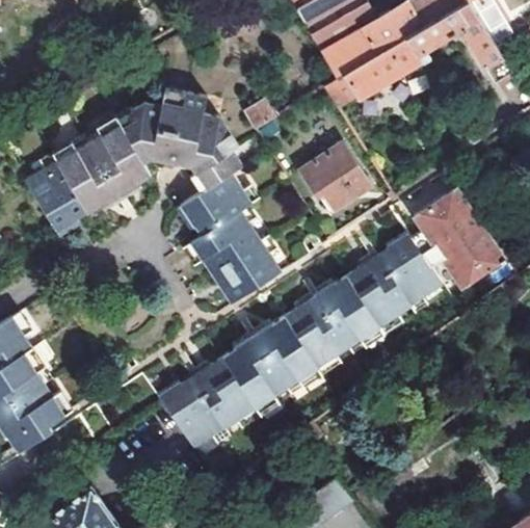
[(403,42),(468,3),(466,0),(418,0),(380,23),(366,0),(290,0),(338,81),(403,42)]
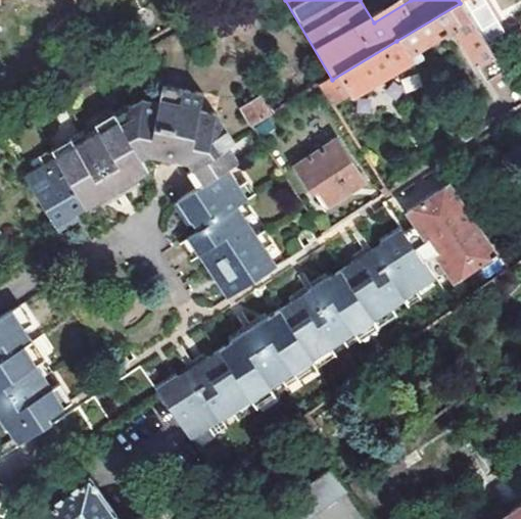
[(458,0),(460,3),(489,50),(505,41),(478,0),(458,0)]
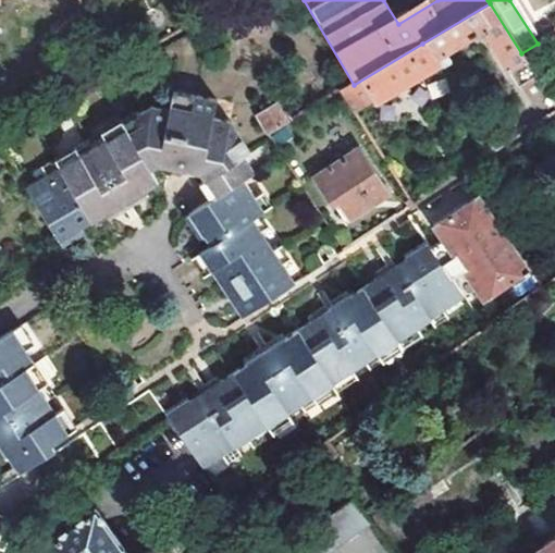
[(422,44),(438,66),(442,73),(449,66),(443,56),(453,50),(455,53),(467,45),(472,53),(482,48),(475,37),(482,33),(518,88),(537,77),(521,53),(490,3),(422,44)]
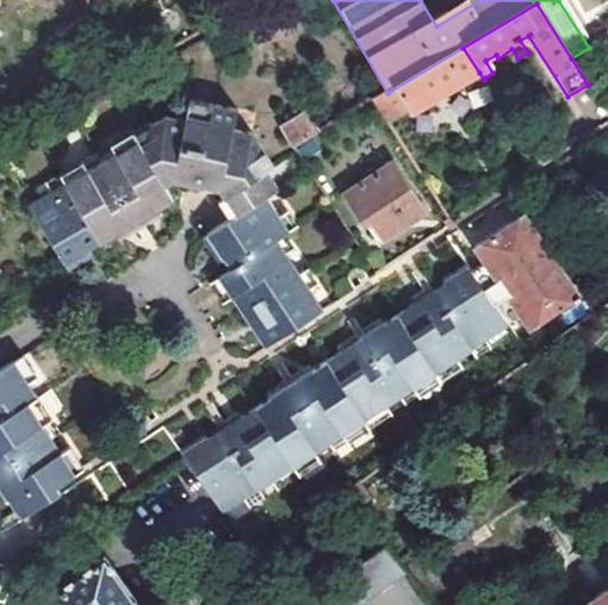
[(388,93),(372,103),(388,126),(409,113),(410,114),(479,73),(463,48),(388,93)]
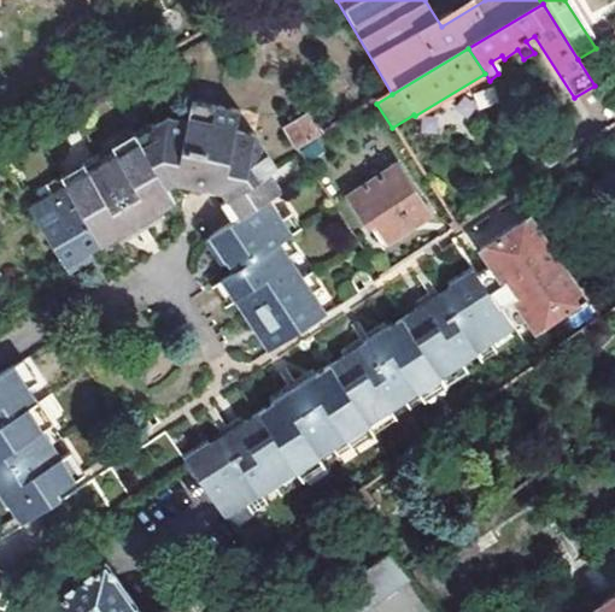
[(228,200),(242,224),(281,200),(269,182),(281,174),(258,141),(236,136),(240,117),(189,110),(187,128),(167,125),(152,136),(156,141),(139,151),(165,194),(175,189),(193,193),(192,201),(203,210),(209,206),(211,196),(228,200)]
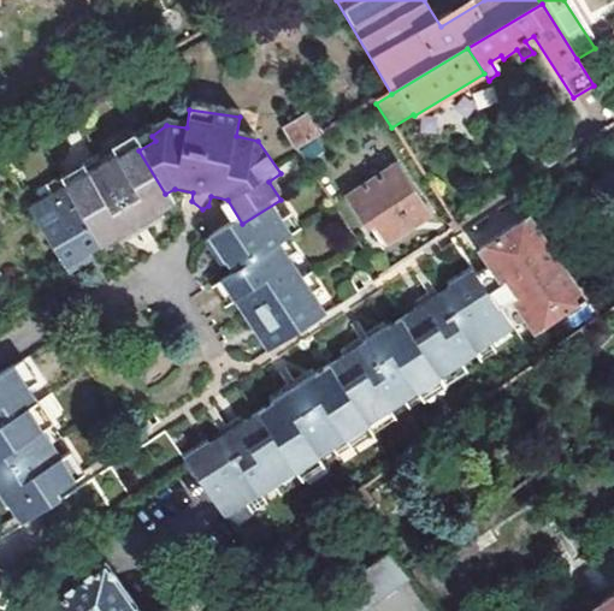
[(284,132),(299,155),(324,140),(311,117),(284,132)]
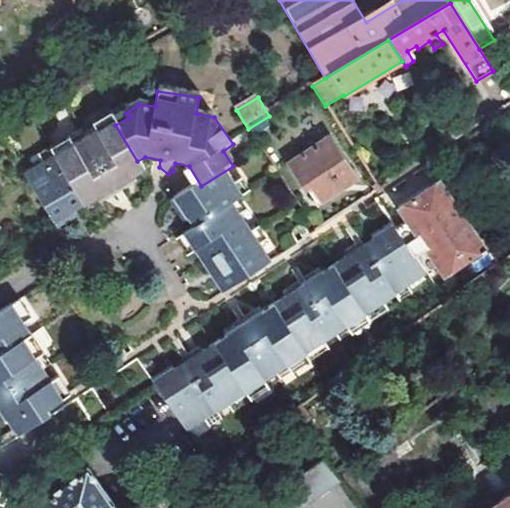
[(56,229),(143,175),(113,126),(66,157),(69,162),(49,174),(45,169),(26,181),(56,229)]
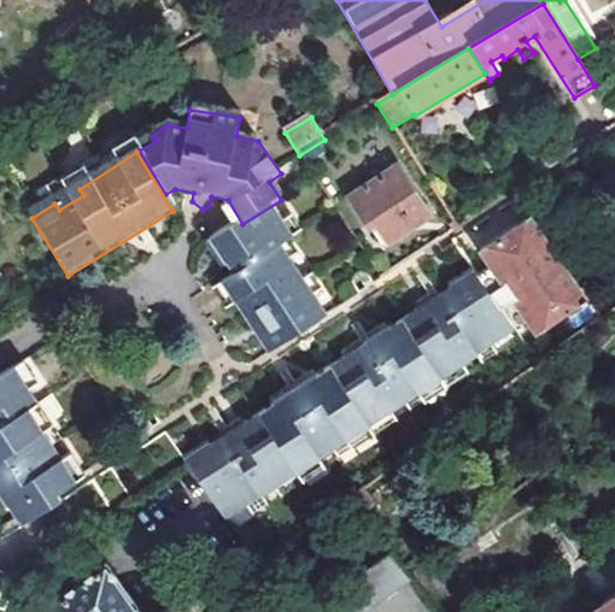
[(375,223),(390,245),(428,219),(397,171),(349,202),(367,229),(375,223)]
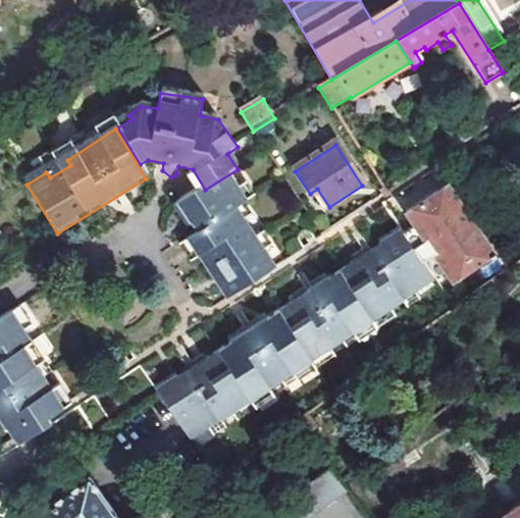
[(192,244),(231,304),(279,272),(264,250),(260,254),(247,236),(252,231),(239,212),(252,203),(241,188),(236,191),(227,178),(183,208),(203,238),(192,244)]
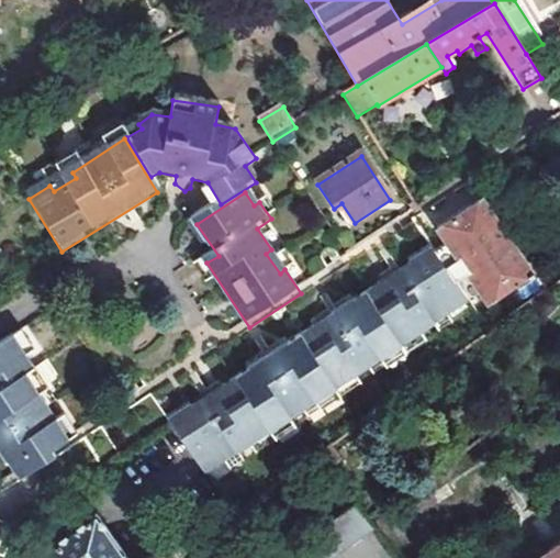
[(451,242),(435,253),(458,288),(473,278),(491,303),(535,274),(486,200),(443,227),(451,242)]
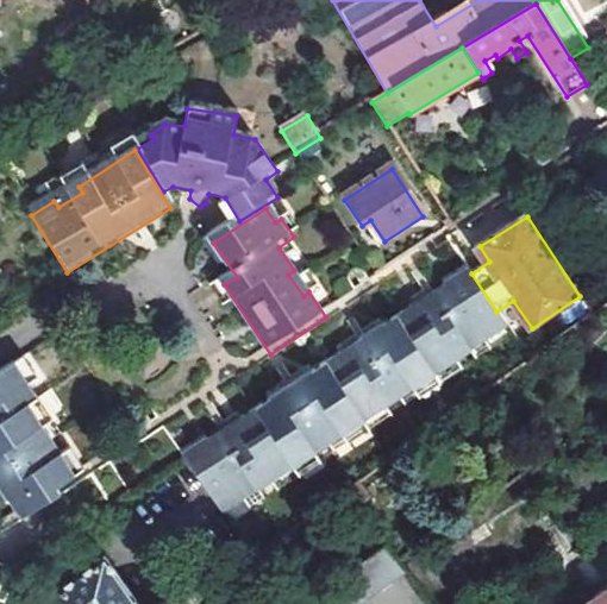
[(186,452),(225,510),(257,488),(252,480),(267,471),(271,478),(315,447),(312,440),(336,425),(340,429),(385,400),(380,394),(407,375),(411,381),(455,351),(451,344),(463,335),(467,341),(501,318),(496,312),(471,274),(463,263),(186,452)]
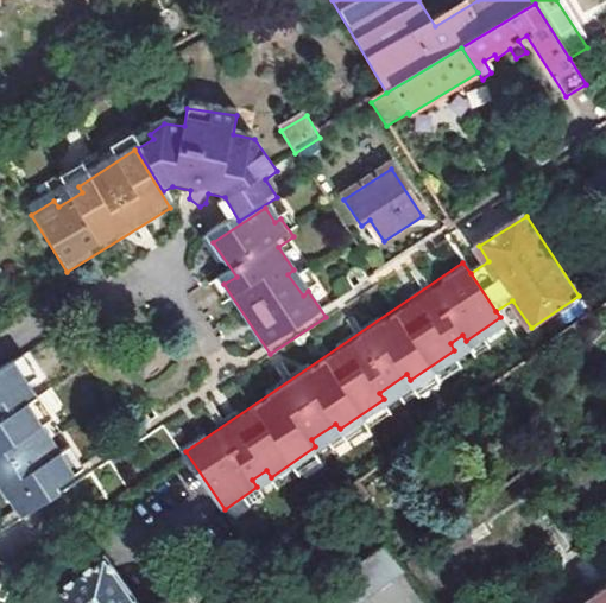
[(0,470),(25,509),(84,469),(68,446),(62,451),(45,427),(52,423),(37,399),(46,392),(33,373),(26,378),(16,361),(0,372),(0,470)]
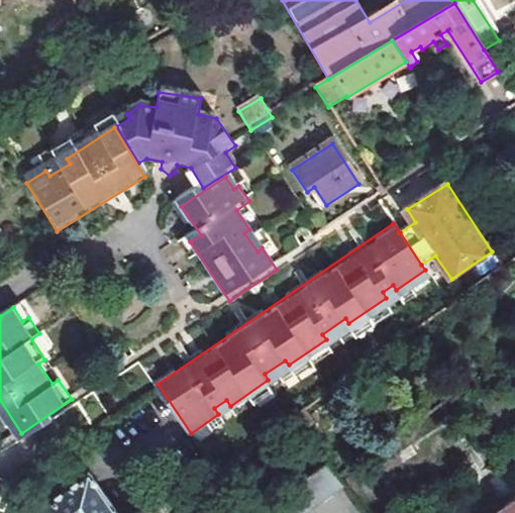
[(10,432),(3,437),(6,441),(12,437),(10,432)]
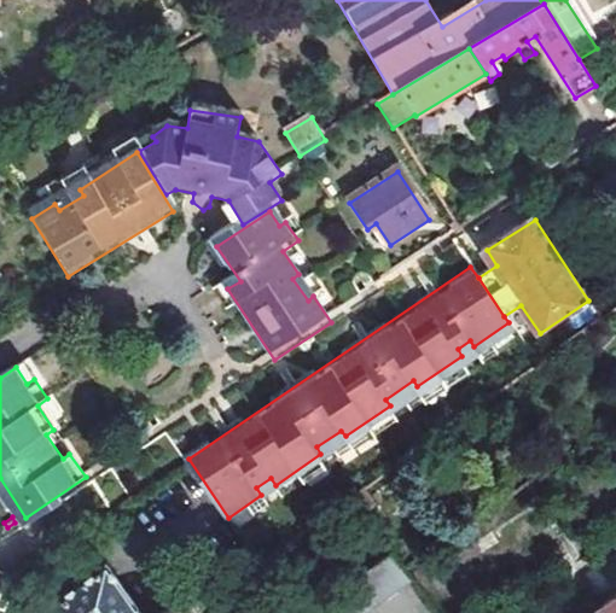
[(139,612),(106,567),(59,601),(51,612),(139,612)]
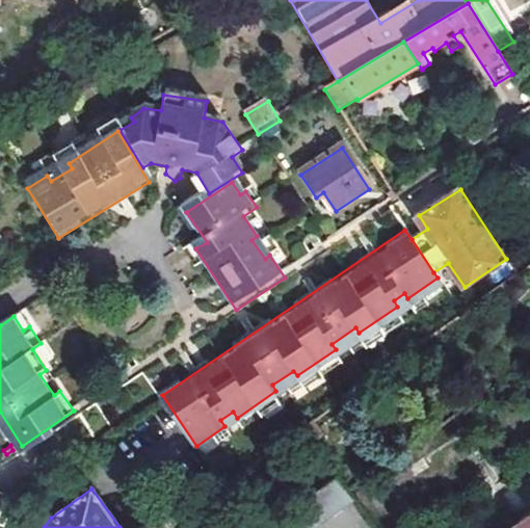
[(2,527),(12,500),(0,495),(0,527),(2,527)]
